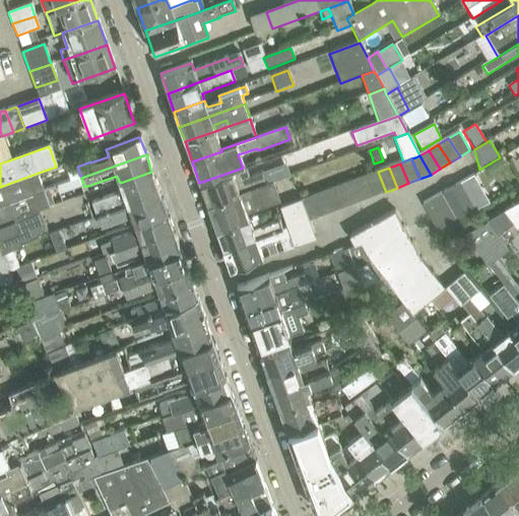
[(200,187),(207,206),(257,188),(267,185),(263,173),(249,178),(247,170),(200,187)]
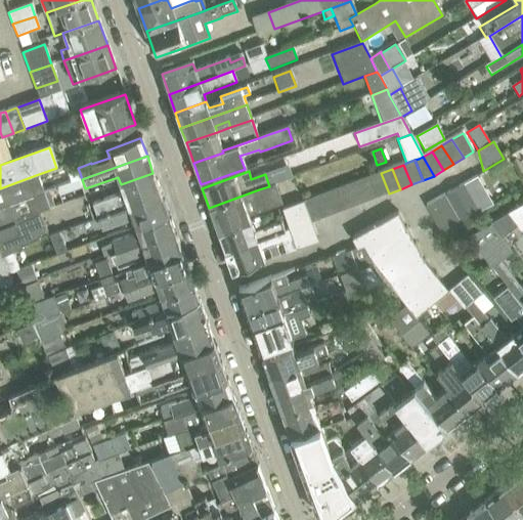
[(92,206),(97,221),(162,198),(155,178),(153,173),(121,184),(120,184),(122,189),(123,195),(92,206)]
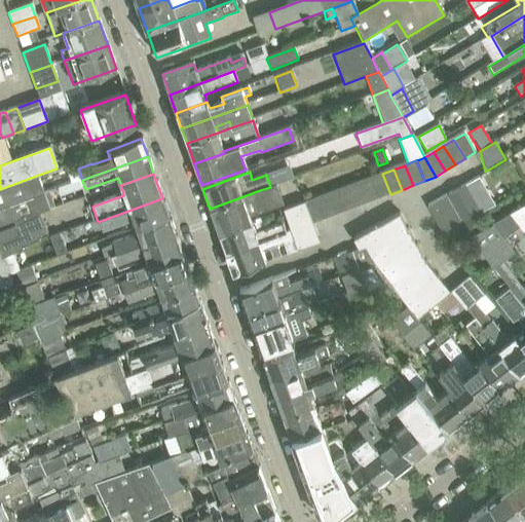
[(379,198),(390,194),(382,174),(372,178),(379,198)]
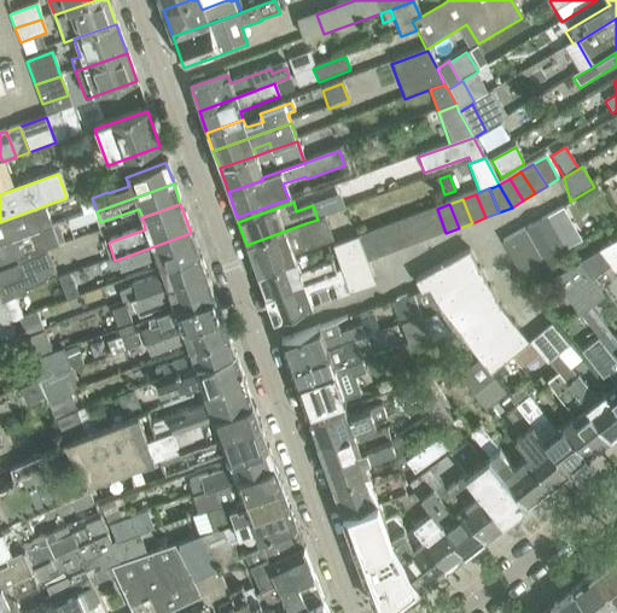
[(42,206),(0,222),(0,245),(50,228),(42,206)]
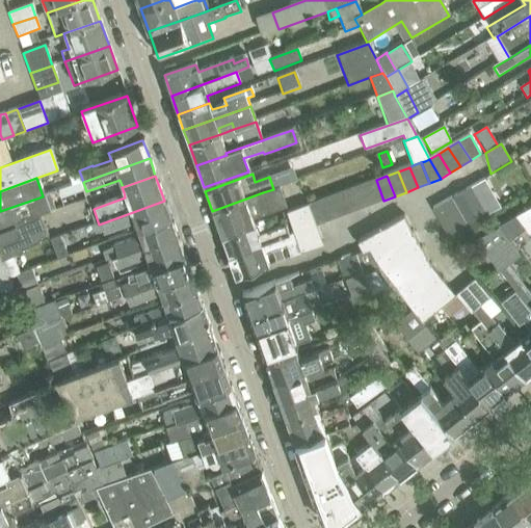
[(372,205),(383,201),(376,180),(365,184),(372,205)]
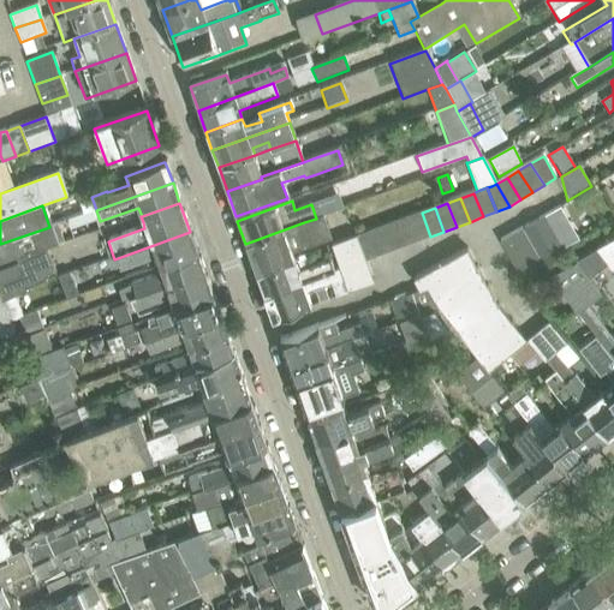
[(430,237),(422,213),(407,217),(417,241),(430,237)]
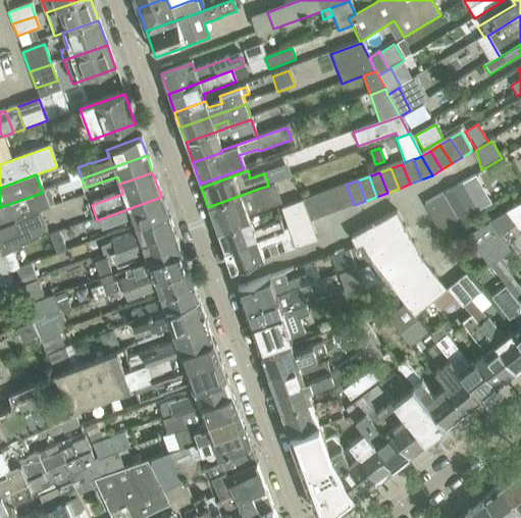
[(344,209),(354,205),(346,185),(335,189),(344,209)]
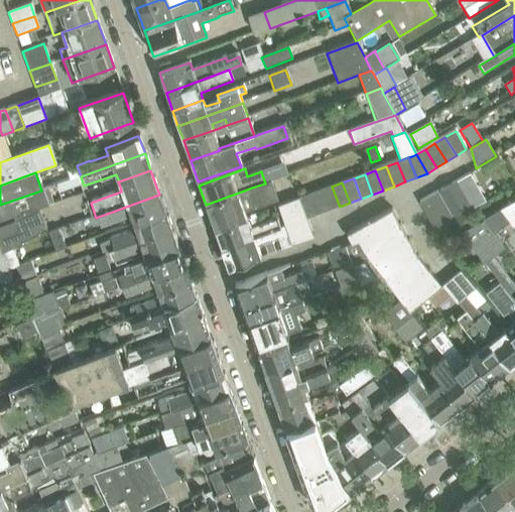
[(255,186),(206,205),(213,225),(215,229),(246,218),(254,215),(263,211),(262,207),(255,186)]
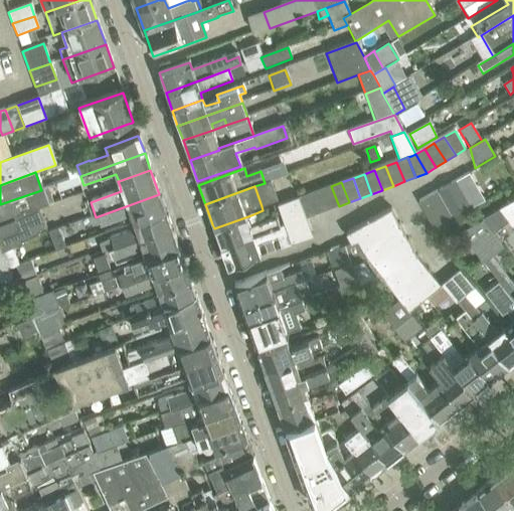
[(339,206),(331,186),(320,190),(328,210),(339,206)]
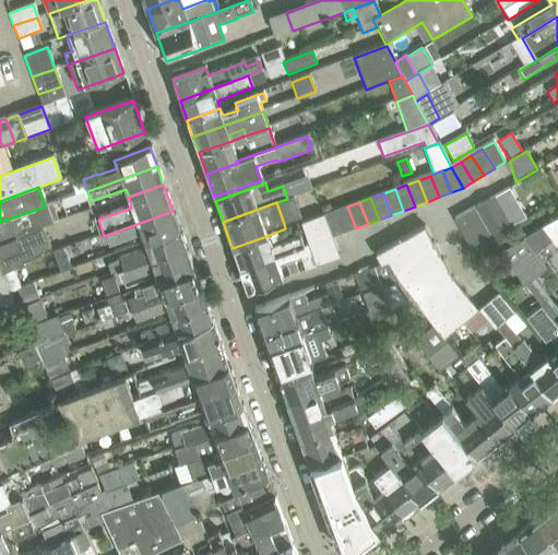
[(482,223),(483,225),(505,213),(499,203),(477,216),(482,223)]
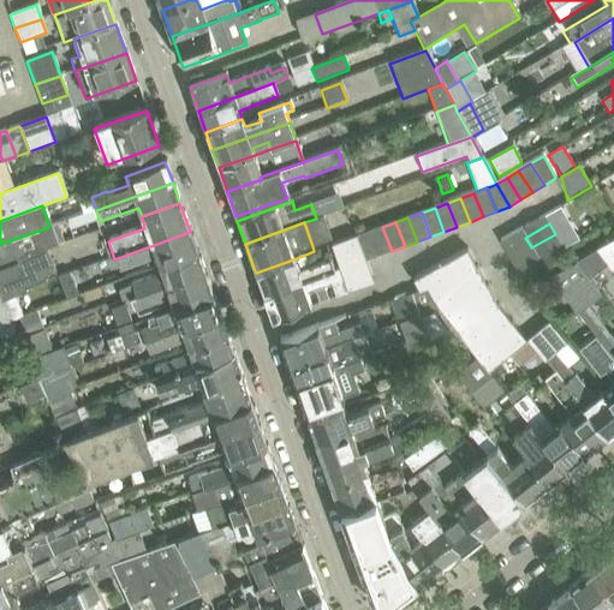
[(49,227),(0,244),(0,267),(31,253),(43,249),(55,245),(49,227)]
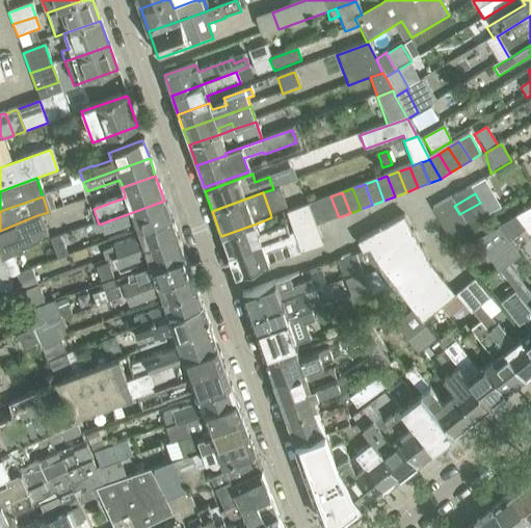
[(327,221),(339,217),(330,196),(319,201),(327,221)]
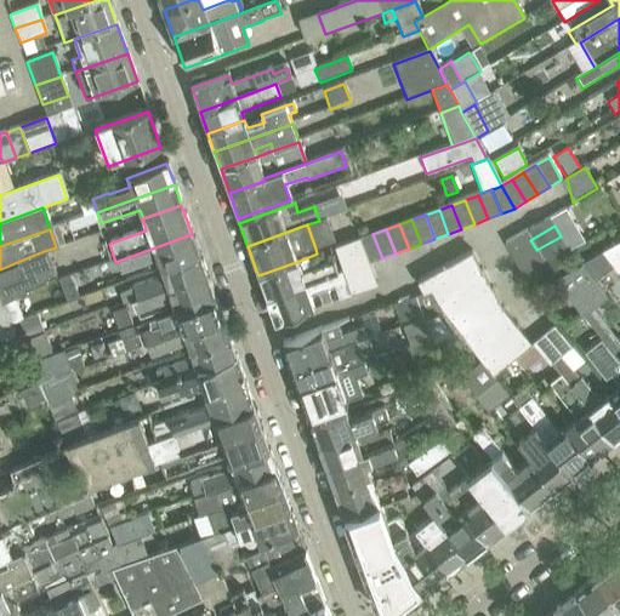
[(505,245),(512,260),(535,247),(530,240),(527,232),(505,245)]
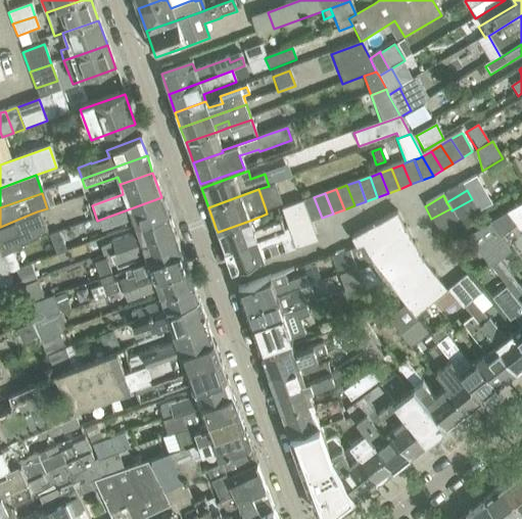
[(132,220),(135,228),(169,217),(161,197),(97,221),(101,231),(132,220)]
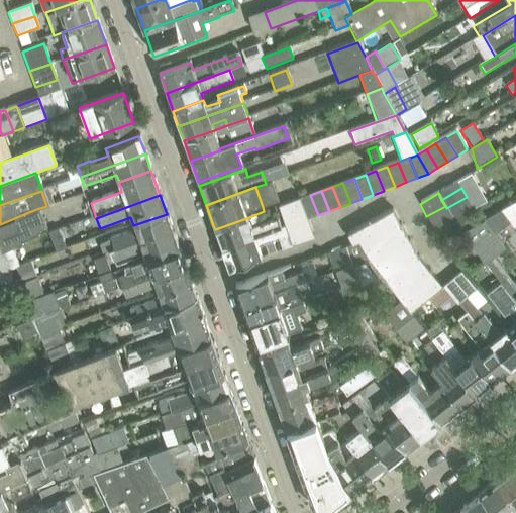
[(307,220),(318,215),(310,195),(299,199),(307,220)]
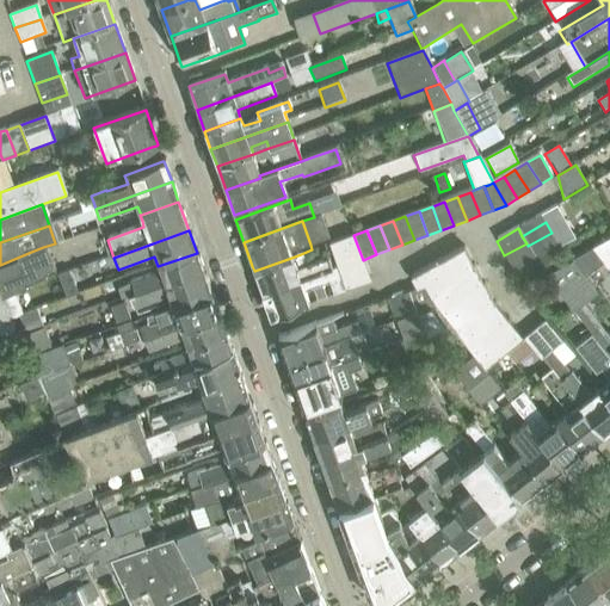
[(552,233),(528,246),(534,258),(536,261),(549,255),(546,248),(558,241),(552,233)]
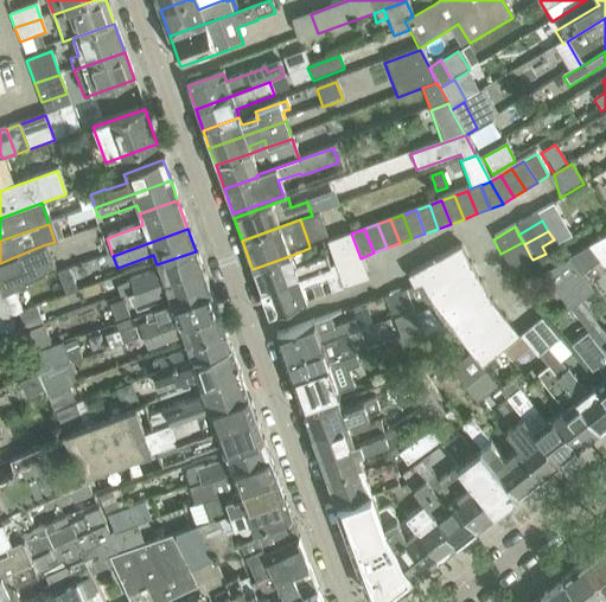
[(325,243),(335,266),(338,277),(343,290),(369,281),(361,258),(351,234),(325,243)]
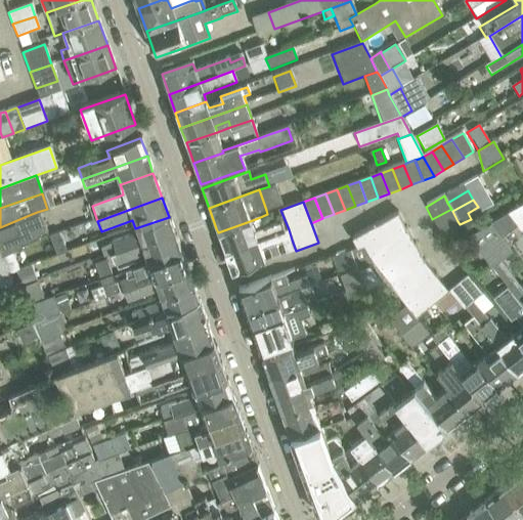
[(522,205),(507,214),(518,228),(520,230),(522,228),(522,205)]
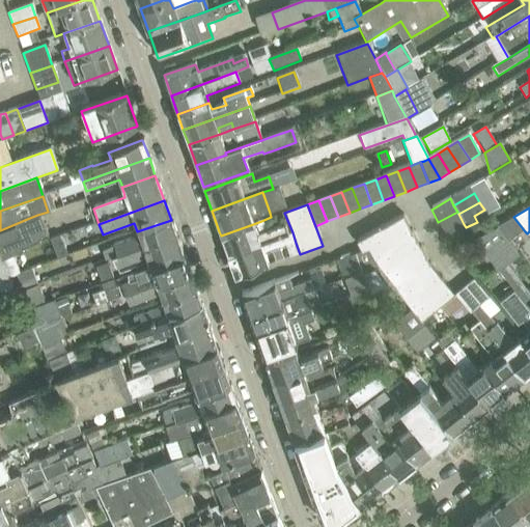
[(438,222),(445,234),(464,224),(458,214),(457,212),(438,222)]
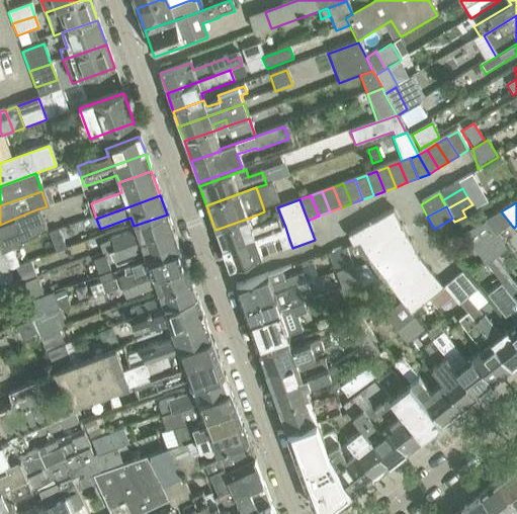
[(0,253),(1,256),(24,246),(23,244),(38,237),(37,235),(47,232),(36,209),(26,213),(0,225),(0,253)]
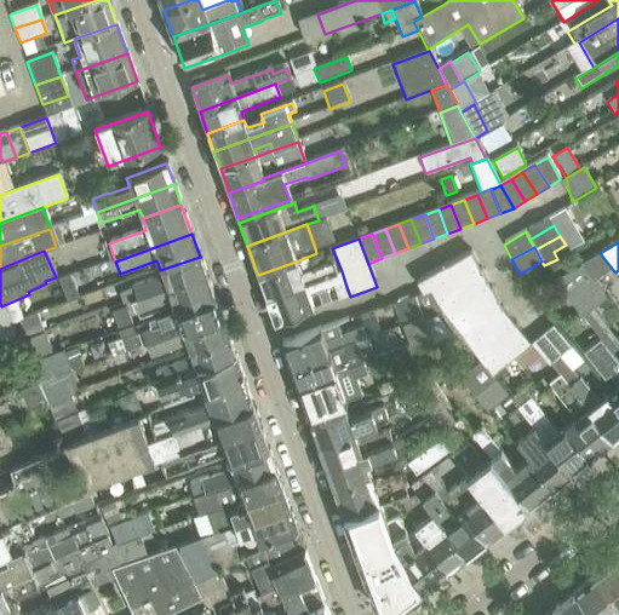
[(417,282),(423,293),(433,289),(436,297),(481,271),(470,252),(417,282)]
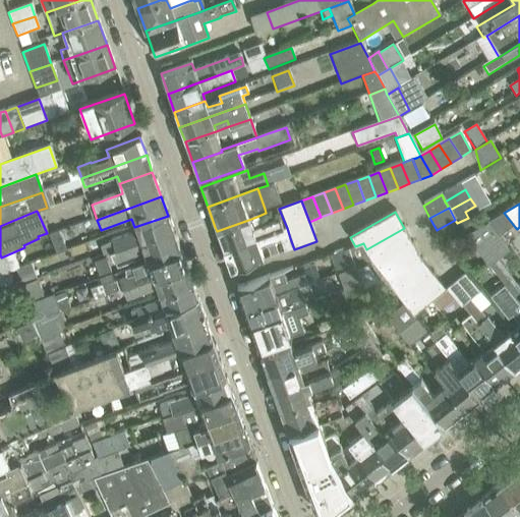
[(515,227),(504,213),(486,223),(499,239),(515,227)]
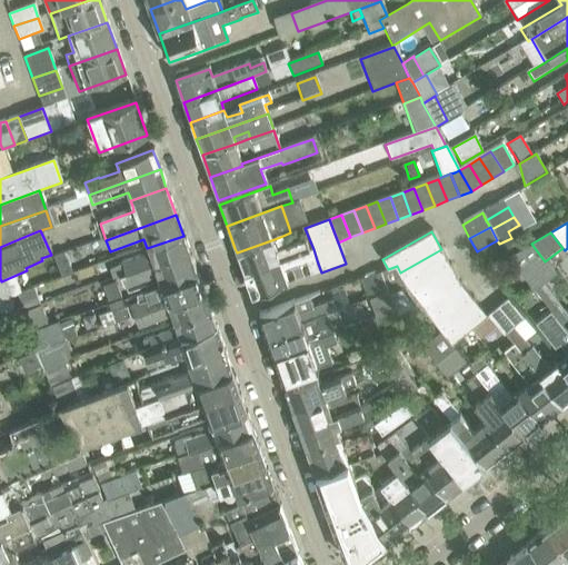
[(112,280),(120,277),(189,253),(183,236),(147,248),(149,255),(117,267),(109,269),(112,280)]
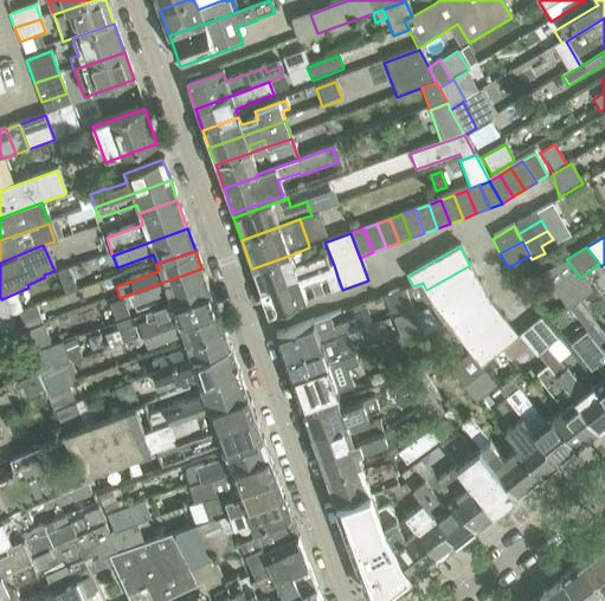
[(545,253),(532,259),(538,270),(554,260),(549,251),(545,253)]
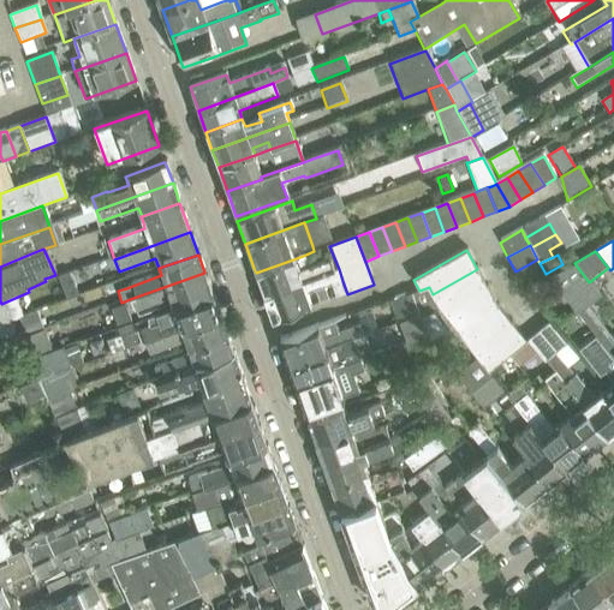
[(293,259),(256,273),(264,297),(335,270),(331,259),(298,273),(293,259)]
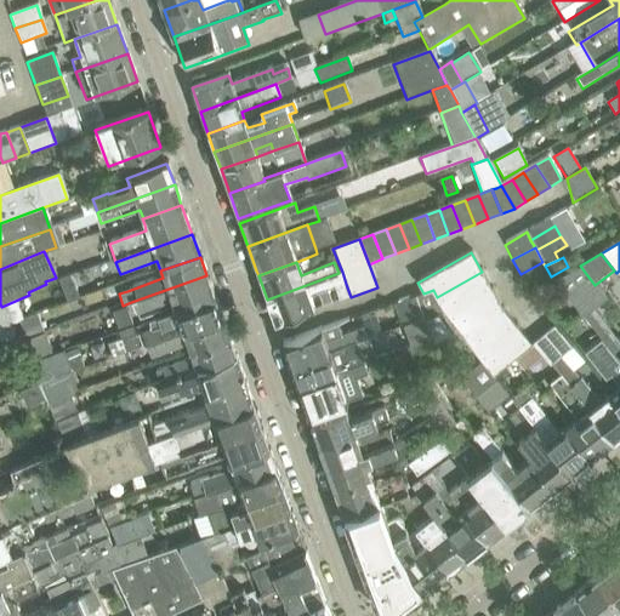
[(551,277),(545,266),(542,262),(521,274),(529,289),(551,277)]
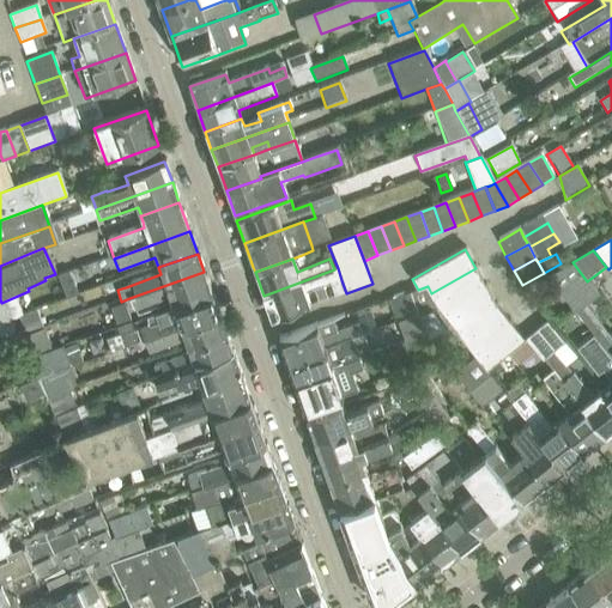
[(599,297),(587,281),(573,262),(546,277),(562,296),(593,335),(611,359),(611,347),(611,348),(611,347),(611,339),(586,308),(599,297)]
